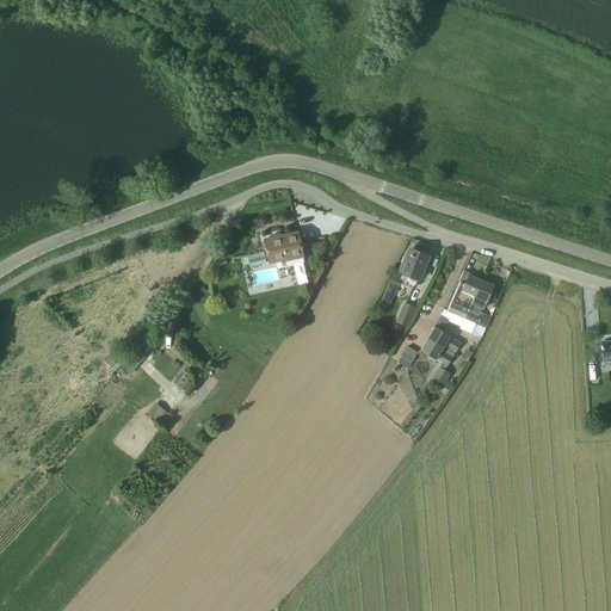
[(304,261),(302,255),(297,233),(264,240),(269,263),(284,259),(287,266),(304,261)]
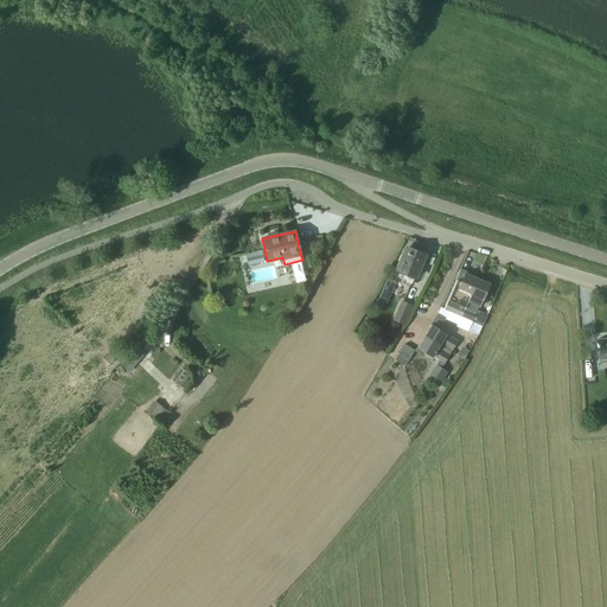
[(396,270),(397,270),(394,279),(396,280),(397,279),(403,281),(402,283),(411,287),(415,278),(416,278),(425,255),(406,247),(396,270)]
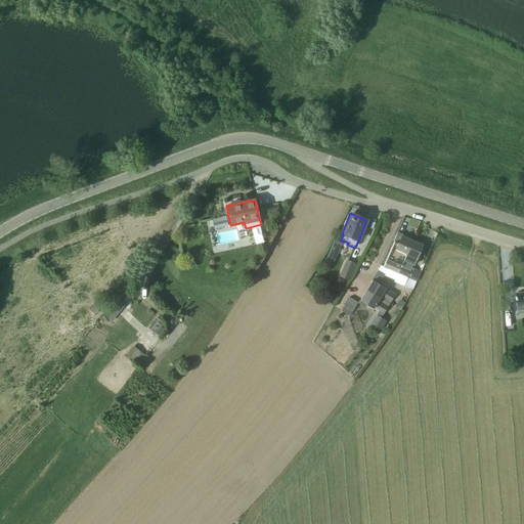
[(215,228),(227,226),(225,217),(213,220),(215,228)]
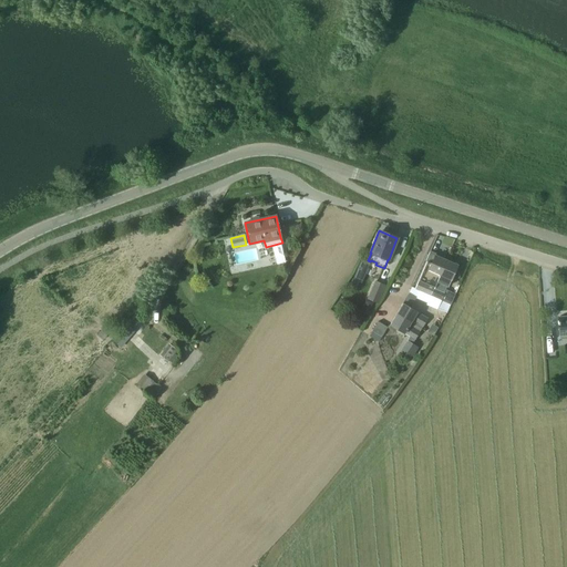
[(432,296),(446,260),(430,254),(426,261),(426,263),(415,288),(432,296)]
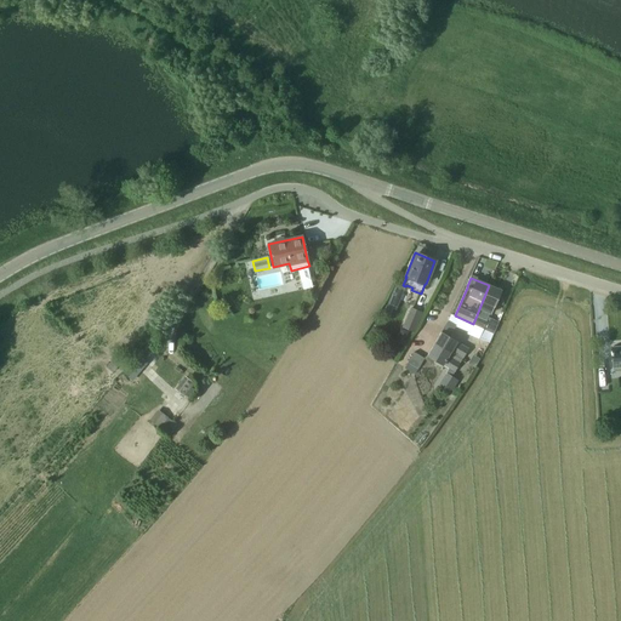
[(488,318),(500,290),(489,285),(473,324),(483,329),(488,318)]
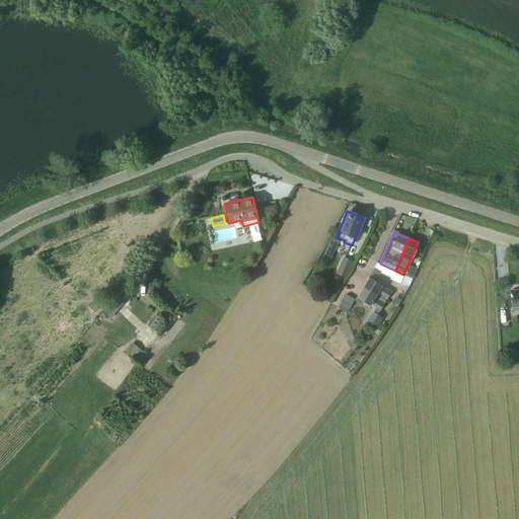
[(353,261),(343,256),(336,274),(347,278),(353,261)]
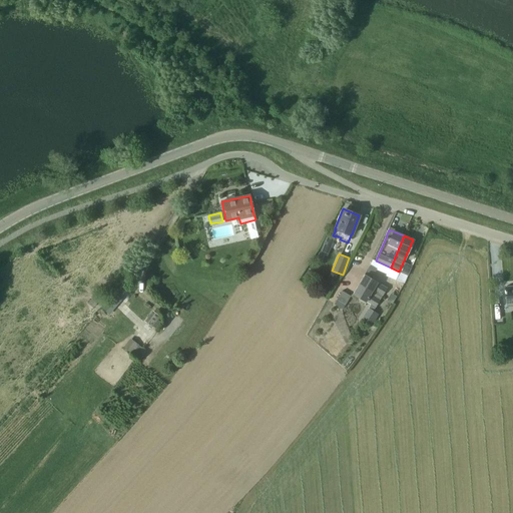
[(370,266),(377,270),(387,274),(386,276),(387,277),(395,281),(399,272),(391,268),(376,261),(373,260),(370,266)]
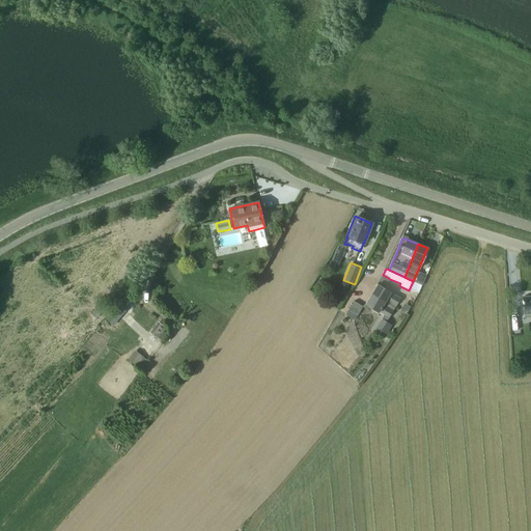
[(417,272),(413,281),(422,285),(426,276),(417,272)]
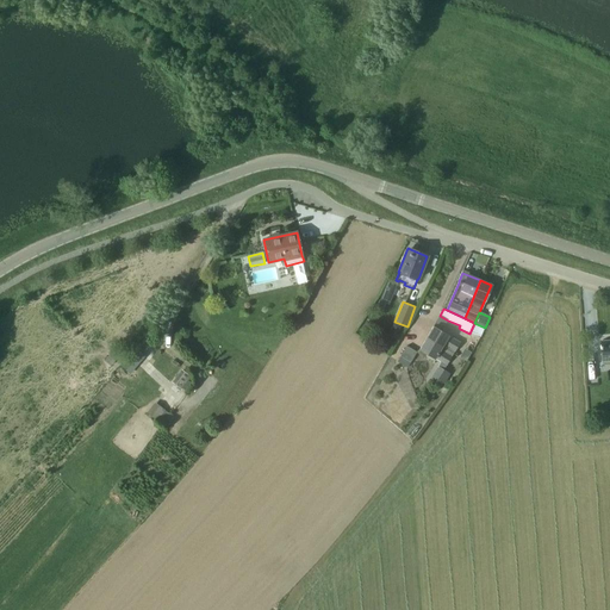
[(440,316),(435,323),(443,328),(448,321),(440,316)]
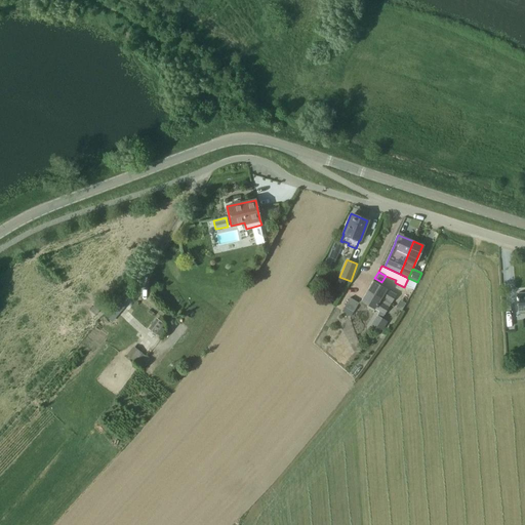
[(408,278),(404,287),(410,289),(414,280),(408,278)]
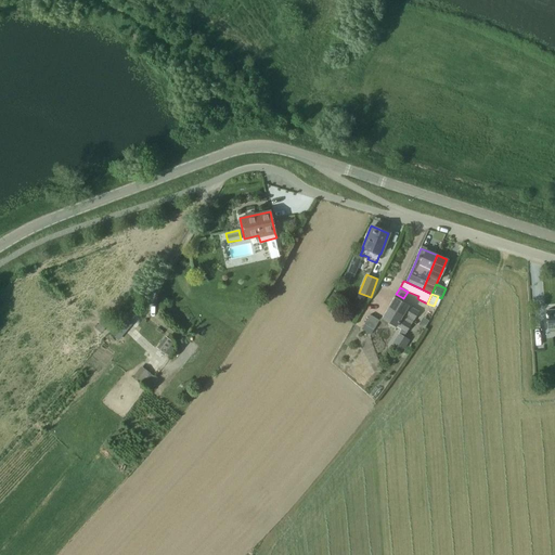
[(394,297),(388,308),(413,322),(418,311),(408,306),(394,297)]
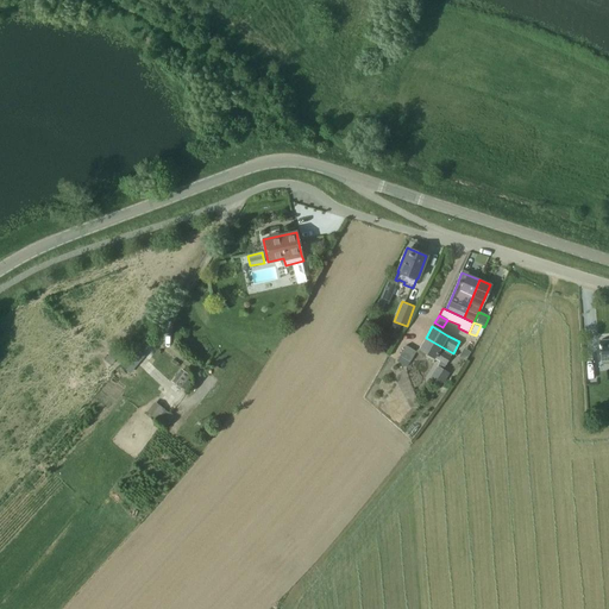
[(419,349),(434,358),(440,362),(427,381),(439,389),(449,372),(444,370),(453,353),(426,338),(419,349)]
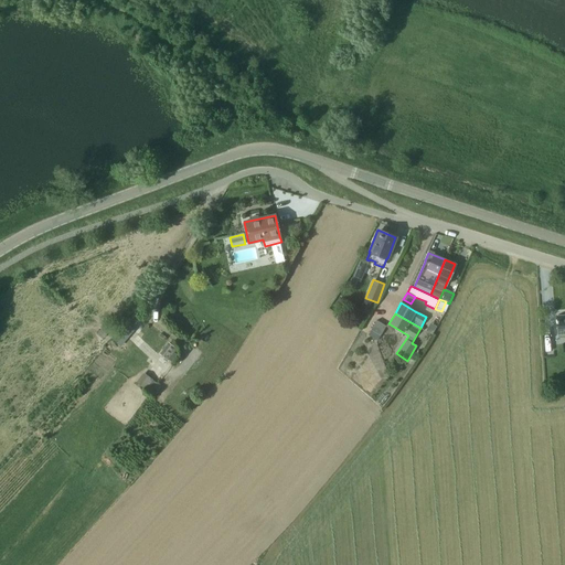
[(381,336),(386,326),(376,320),(371,330),(381,336)]
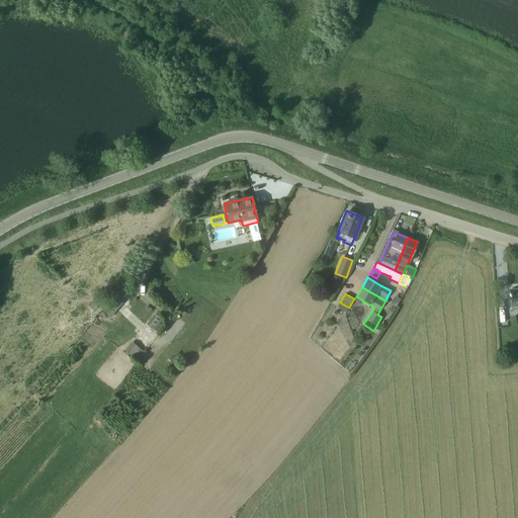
[(154,314),(147,325),(155,331),(162,320),(154,314)]
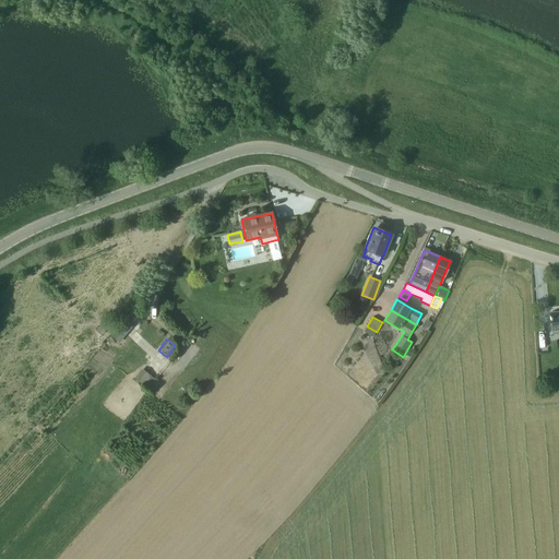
[(139,382),(144,385),(151,376),(145,371),(139,382)]
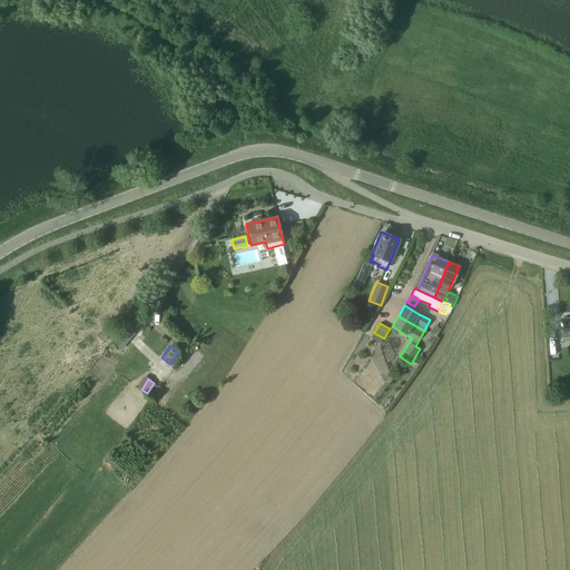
All buildings are outlined.
